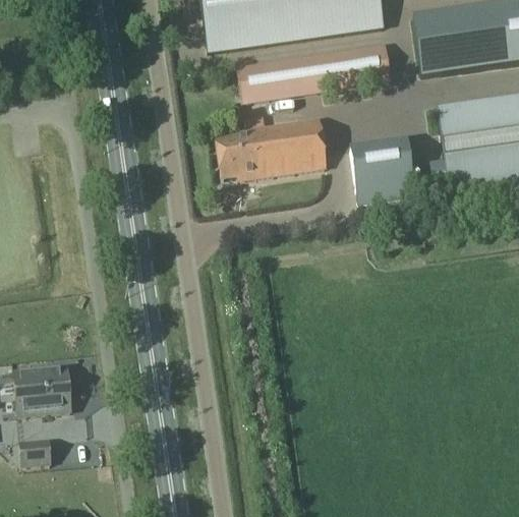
[(202,0),(209,52),(384,27),(380,0),(202,0)]
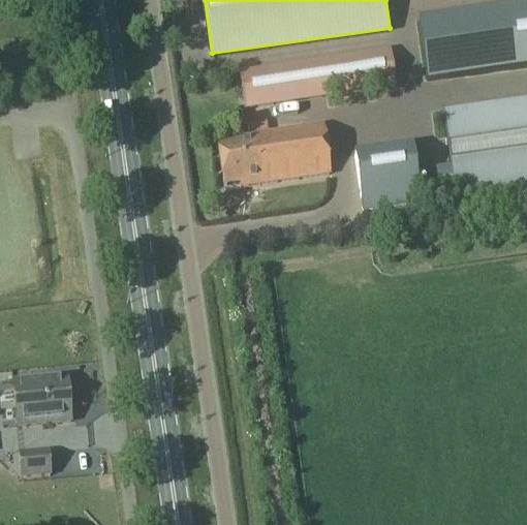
[(526,0),(421,17),(430,78),(526,63),(526,0)]
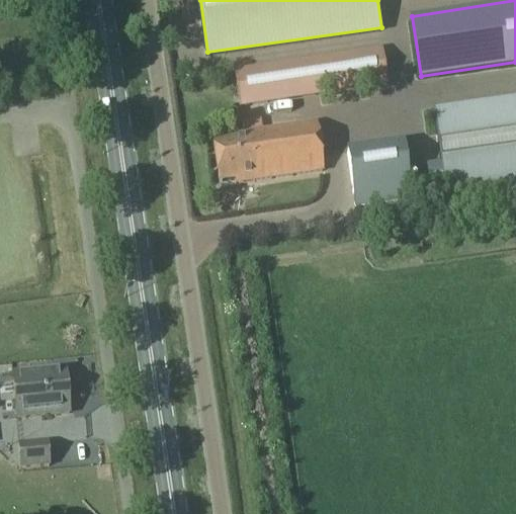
[(236,67),(241,104),(389,82),(383,45),(236,67)]
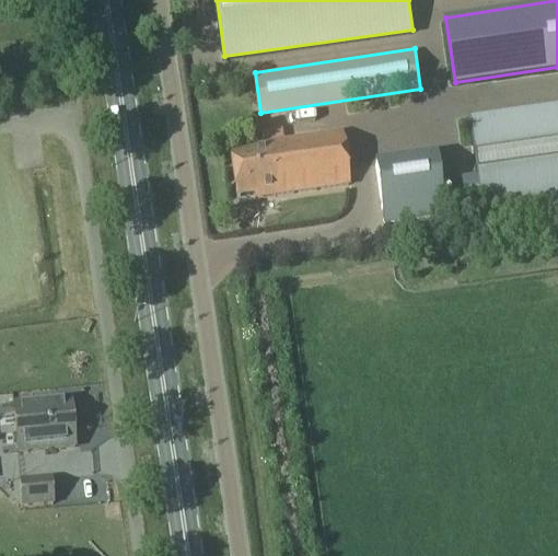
[(478,173),(464,175),(468,208),(557,195),(557,101),(471,114),(478,173)]
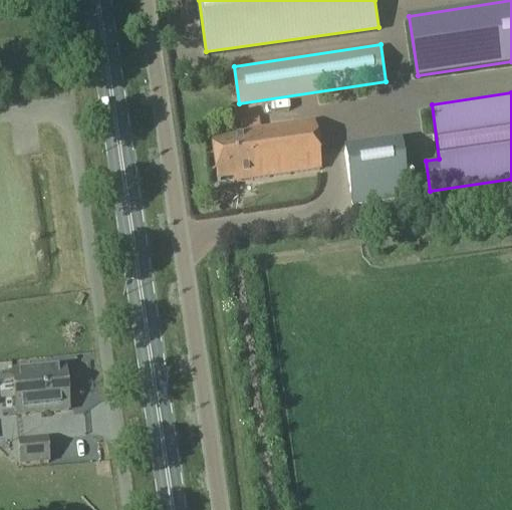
[(235,179),(321,166),(314,118),(242,129),(243,133),(213,137),(219,177),(235,175),(235,179)]
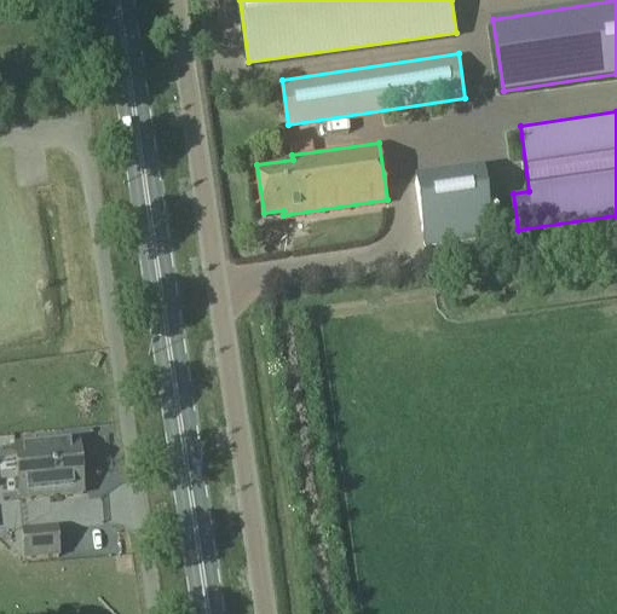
[(431,242),(494,233),(483,166),(417,175),(426,242),(431,242)]
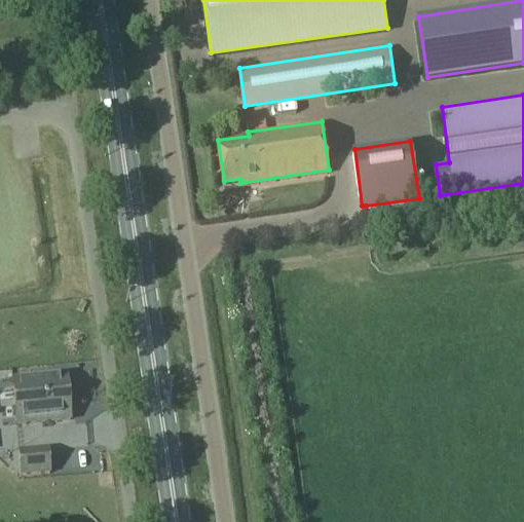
[(14,374),(17,420),(72,415),(68,370),(14,374)]
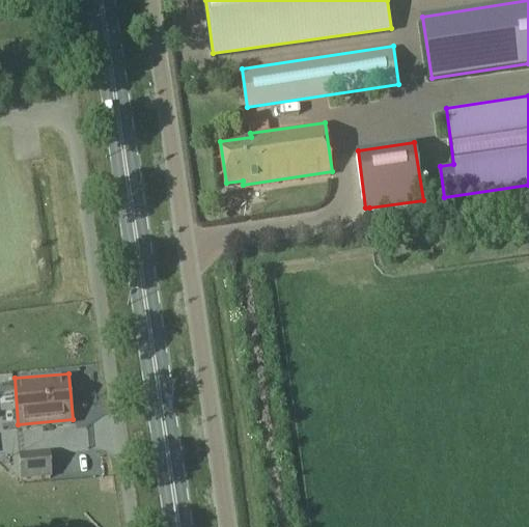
[(20,451),(22,477),(53,474),(51,448),(20,451)]
